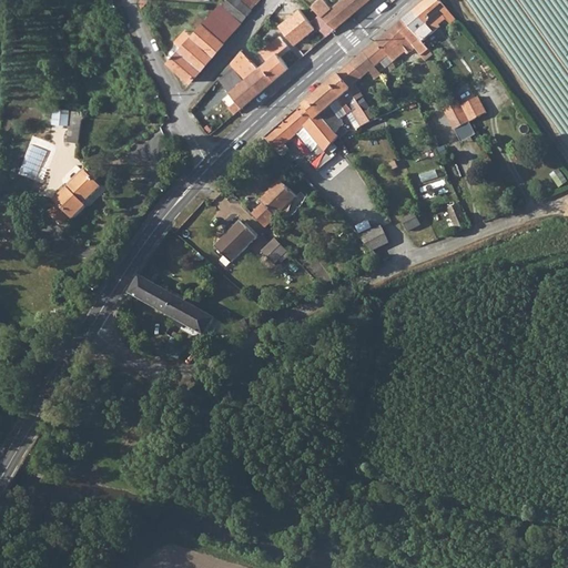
[(145,12),(152,1),(143,0),(141,4),(145,12)]
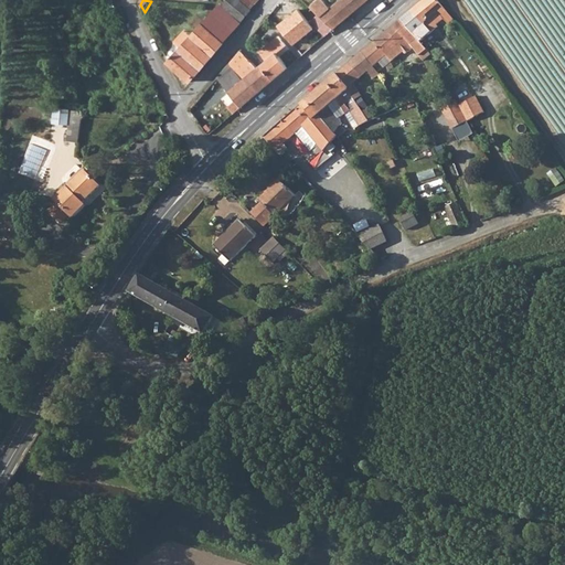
[(257,0),(224,0),(222,3),(242,20),(257,0)]
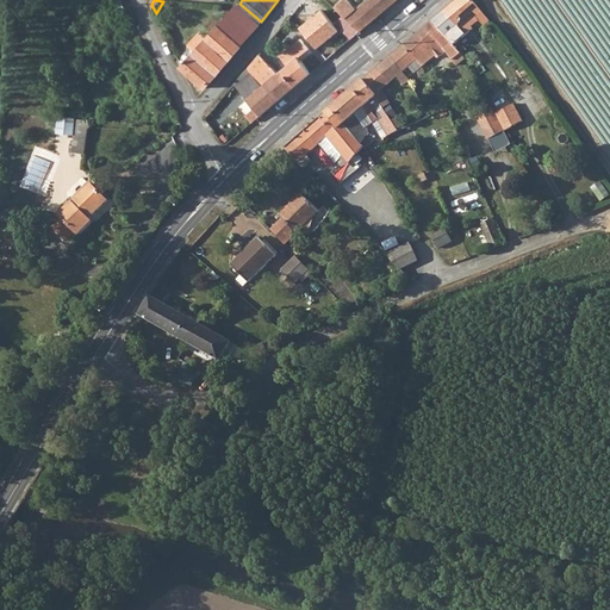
[(350,0),(342,0),(335,7),(337,10),(360,31),(388,7),(381,0),(367,0),(360,7),(350,0)]
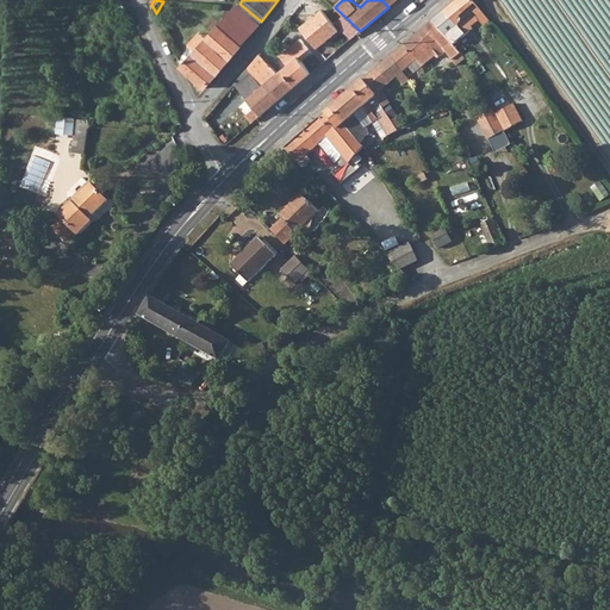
[(478,7),(472,0),(456,0),(434,20),(453,43),(479,20),(485,27),(491,23),(478,7)]
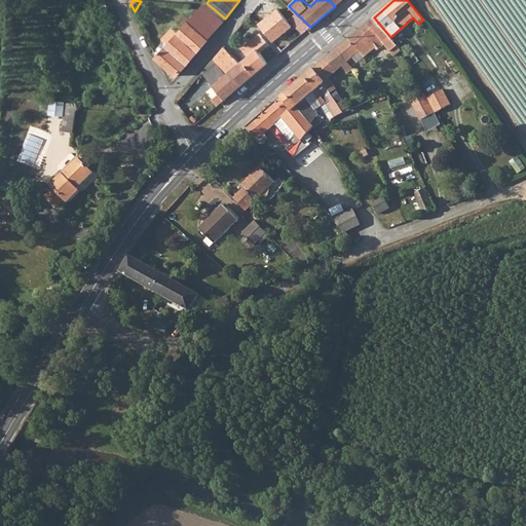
[(209,38),(225,19),(207,3),(190,22),(209,38)]
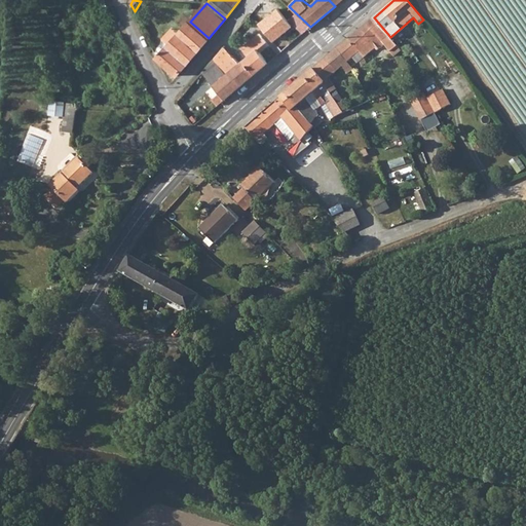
[(286,13),(304,32),(310,27),(291,8),(286,13)]
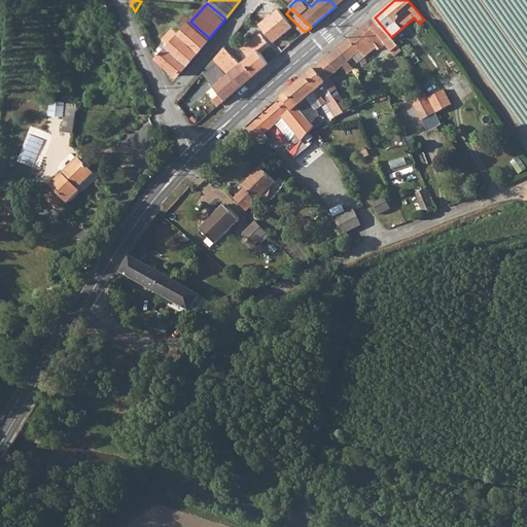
[(391,37),(375,18),(351,38),(339,48),(356,70),(366,60),(371,66),(383,55),(385,57),(391,50),(398,58),(405,51),(391,37)]
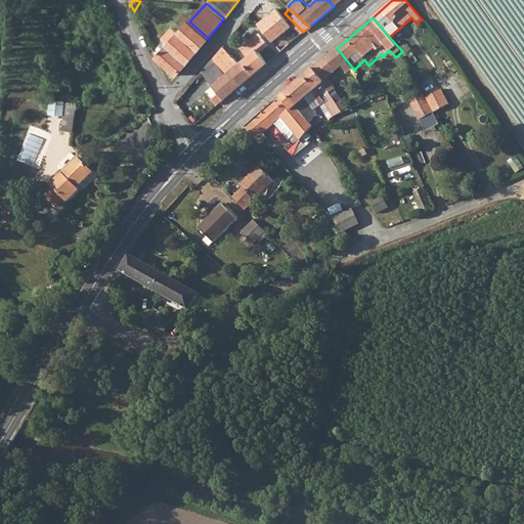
[(189,22),(179,33),(178,35),(198,51),(208,38),(189,22)]
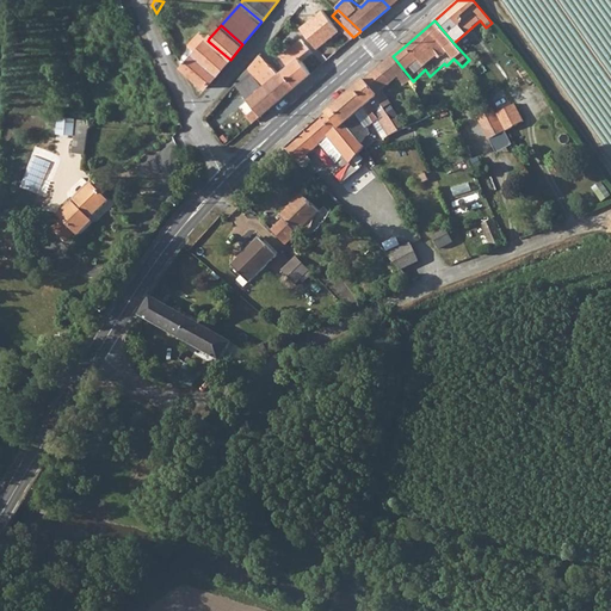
[(201,32),(191,44),(198,49),(208,37),(201,32)]
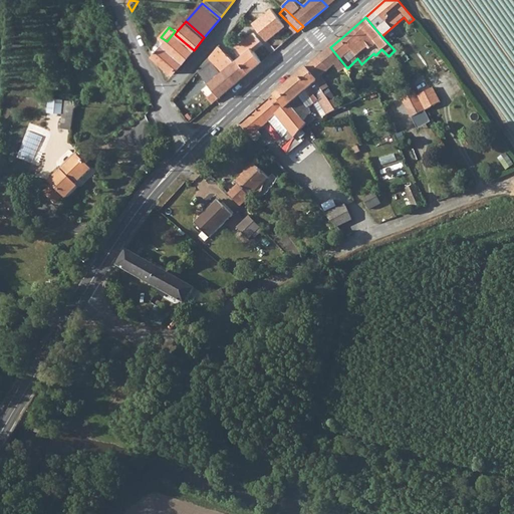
[(242,54),(236,60),(249,70),(262,59),(252,47),(259,40),(252,32),(235,47),(242,54)]
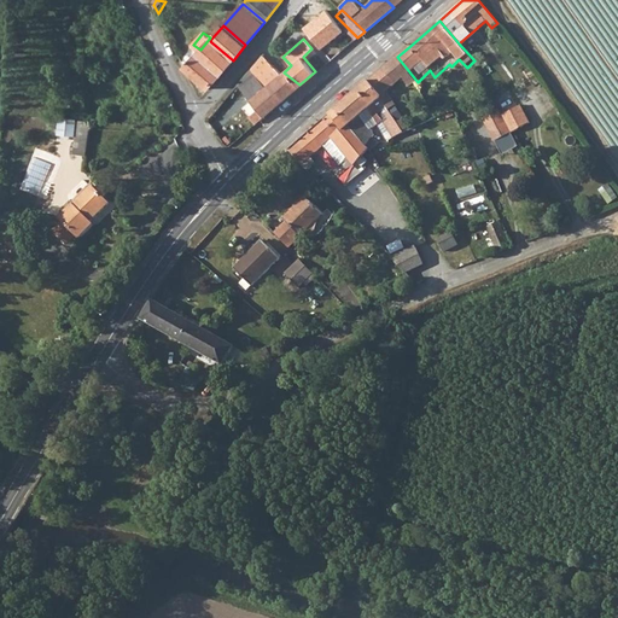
[(185,69),(210,88),(233,60),(210,41),(185,69)]
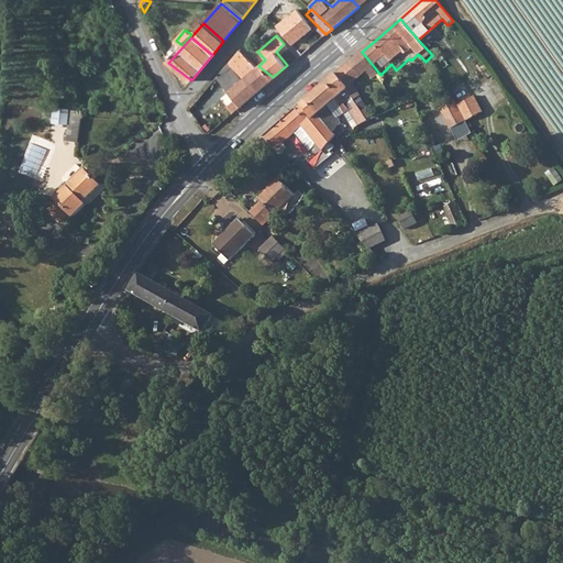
[(290,56),(294,61),(302,53),(298,48),(290,56)]
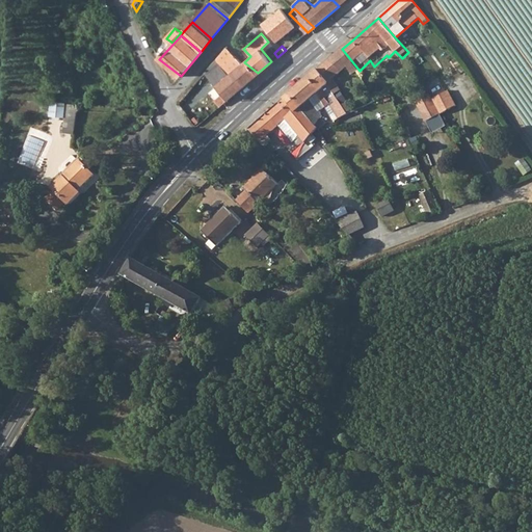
[(330,58),(342,73),(347,69),(353,76),(356,74),(360,71),(342,49),(330,58)]
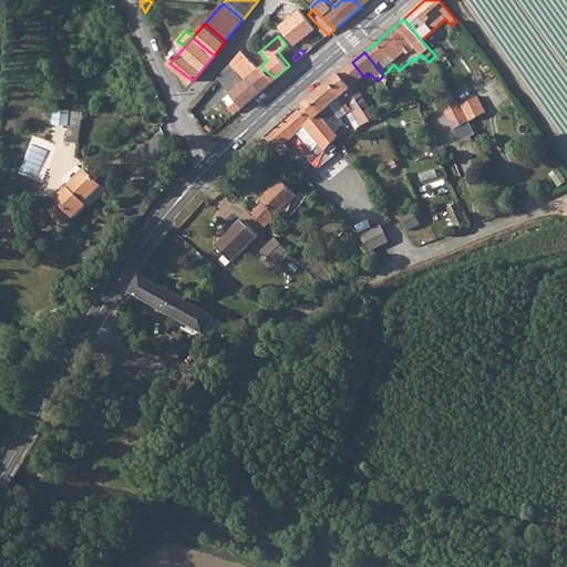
[(235,113),(275,78),(260,66),(246,80),(240,75),(249,64),(239,54),(205,93),(216,106),(229,94),(237,101),(229,106),(235,113)]
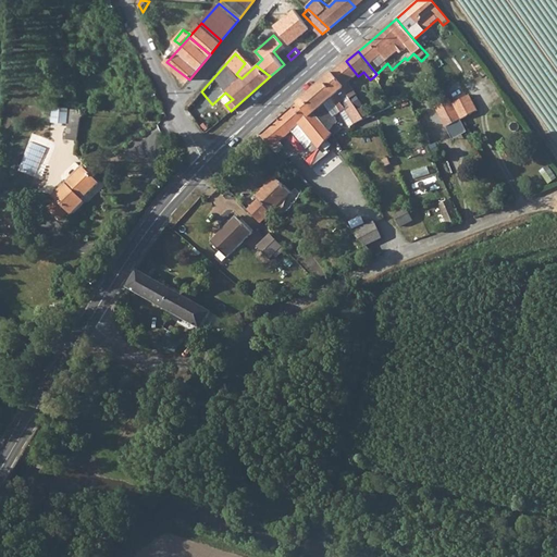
[(348,84),(358,76),(346,61),(332,73),(345,87),(348,84)]
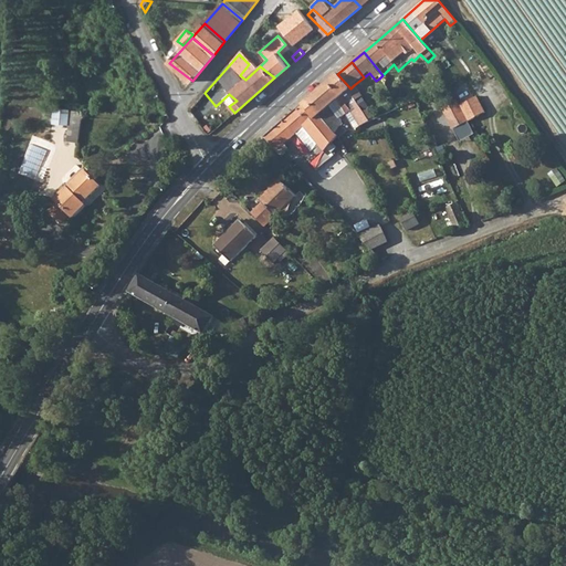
[(350,88),(337,74),(328,82),(342,97),(338,100),(344,107),(347,105),(357,122),(354,124),(357,129),(370,122),(366,115),(349,90),(350,88)]
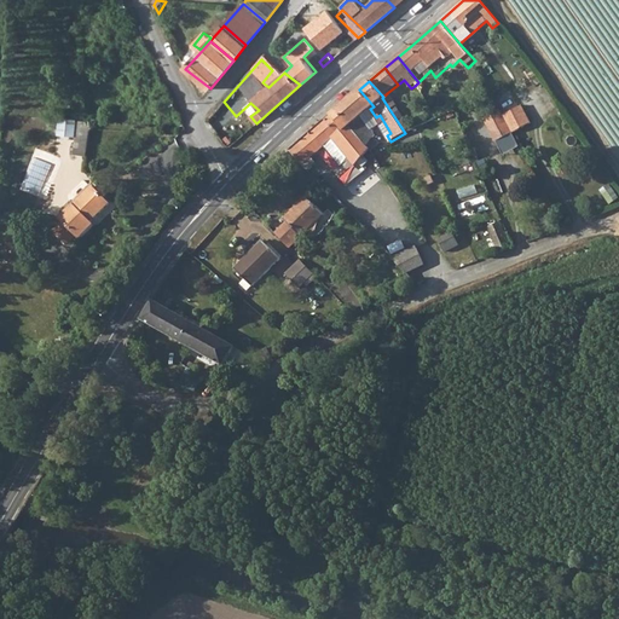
[(370,109),(374,106),(359,90),(353,94),(368,111),(370,109)]
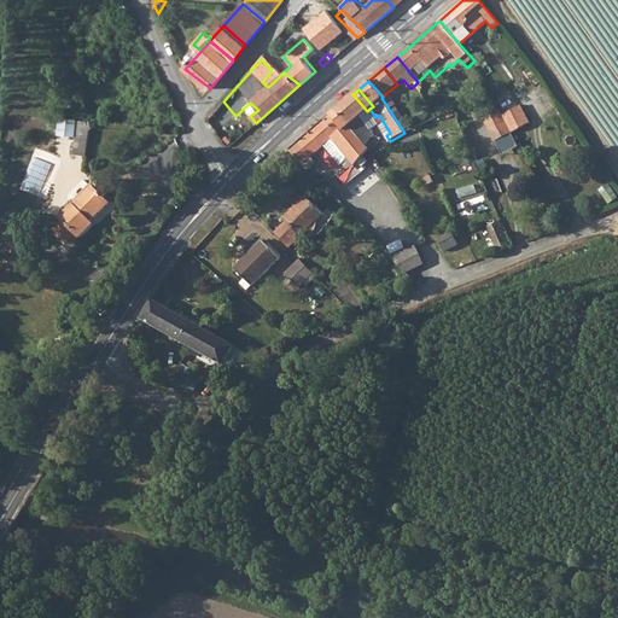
[(383,97),(382,98),(400,126),(404,122),(401,116),(402,115),(386,93),(383,97)]
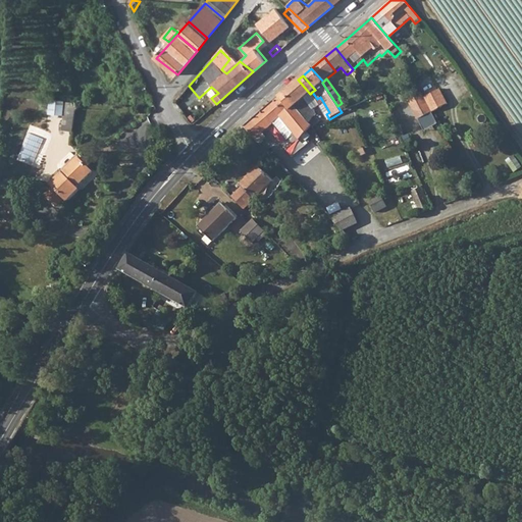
[(310,94),(298,80),(279,97),(291,109),(288,111),(293,116),(301,111),(313,127),(322,122),(318,117),(319,116),(310,105),(305,98),(310,94)]
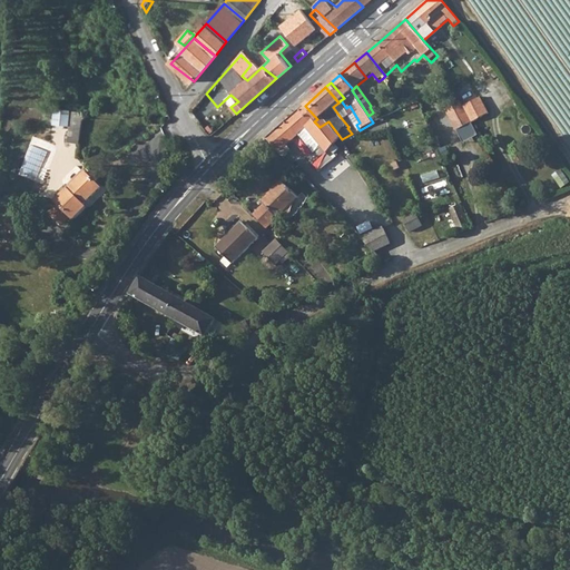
[(481,95),(463,105),(473,123),(490,114),(481,95)]
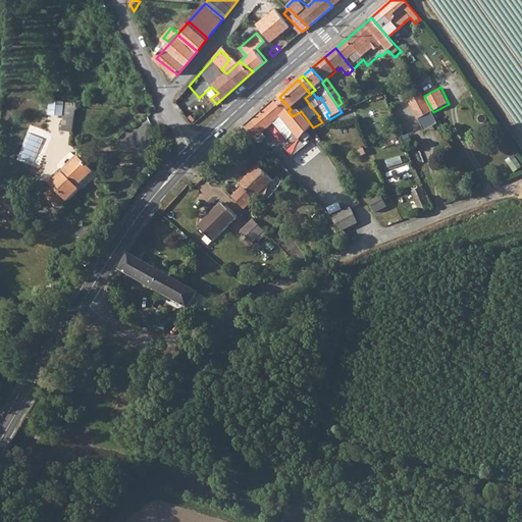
[(420,120),(433,112),(424,96),(422,92),(409,98),(420,120)]
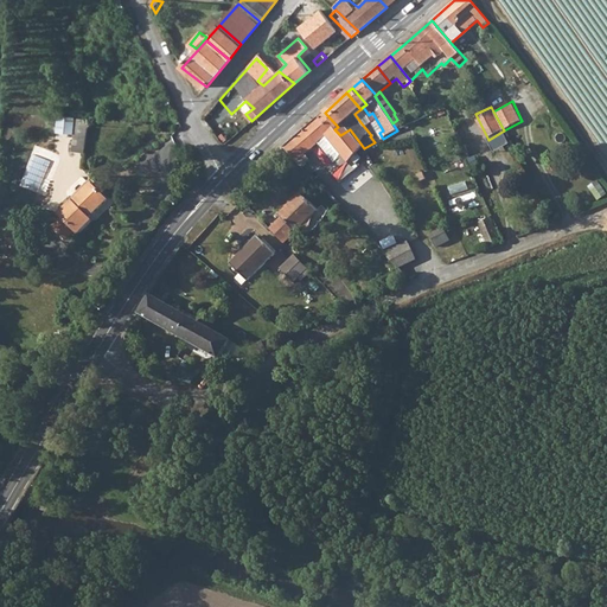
[(355,114),(360,122),(366,117),(360,109),(355,114)]
